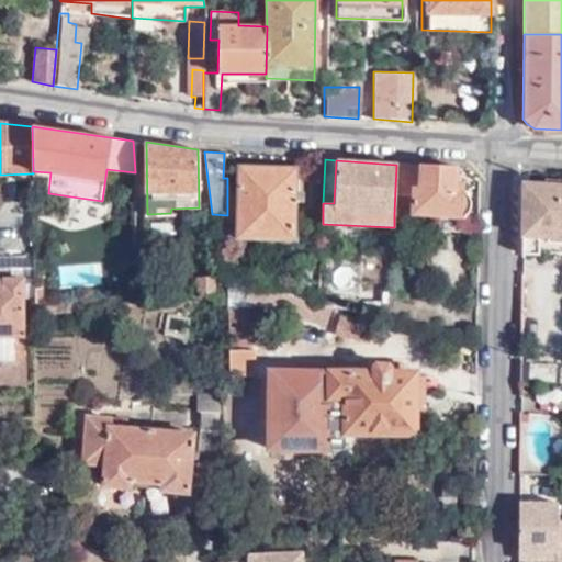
[(457,189),(457,168),(396,165),(394,214),(465,218),(467,190),(457,189)]
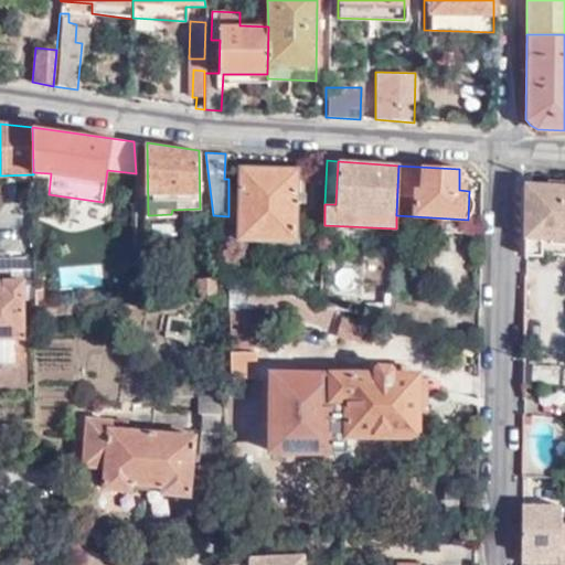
[(298,170),(240,167),(237,237),(295,241),(298,170)]
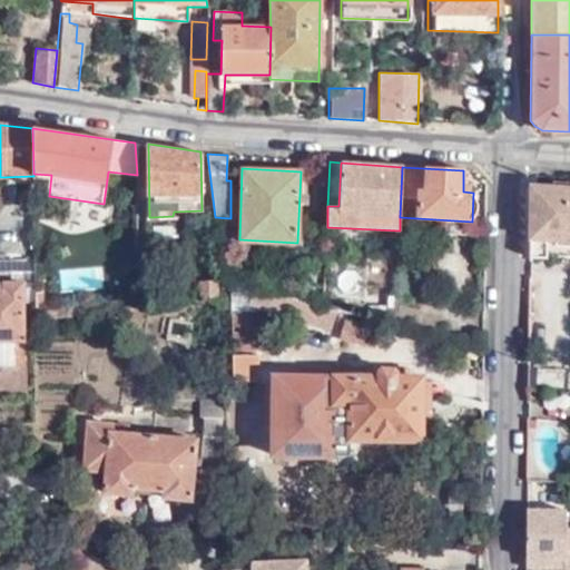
[(569,187),(531,185),(530,256),(546,256),(547,239),(569,241),(569,187)]
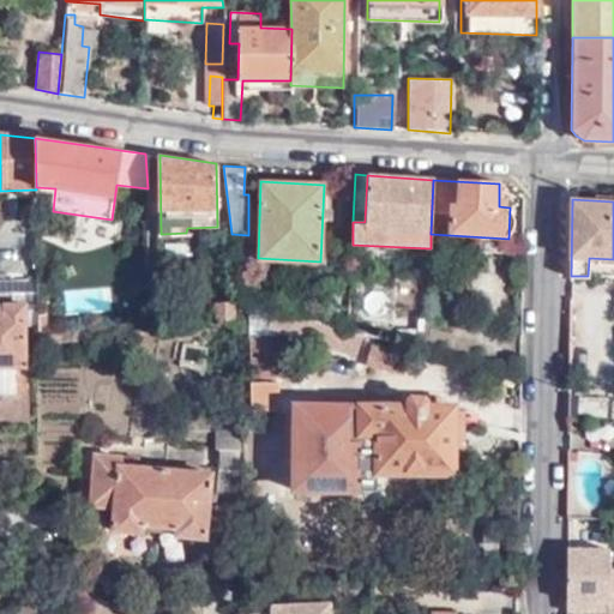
[(0,295),(37,295),(37,280),(0,280),(0,295)]
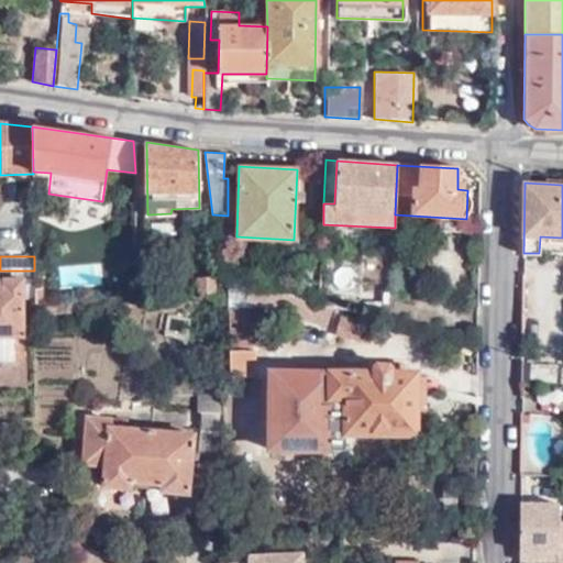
[(195,296),(221,296),(219,277),(195,277),(195,296)]
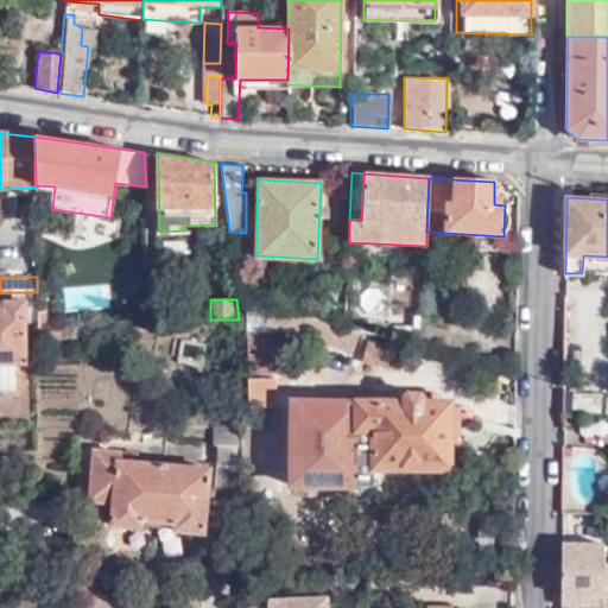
[(0,392),(14,393),(14,390),(14,365),(26,366),(25,302),(0,301),(0,392)]
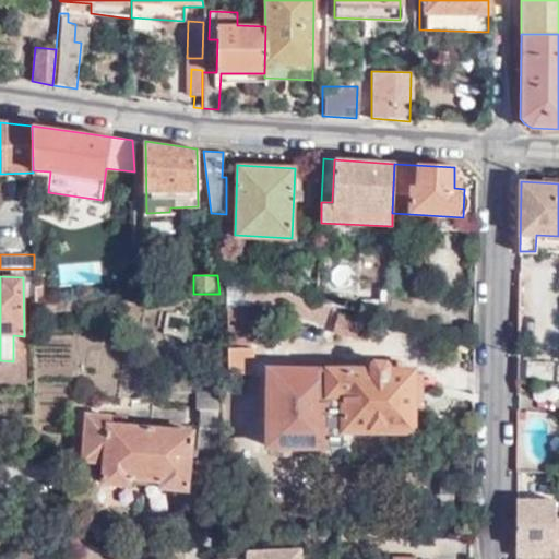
[(224,308),(227,346),(249,344),(246,306),(224,308)]
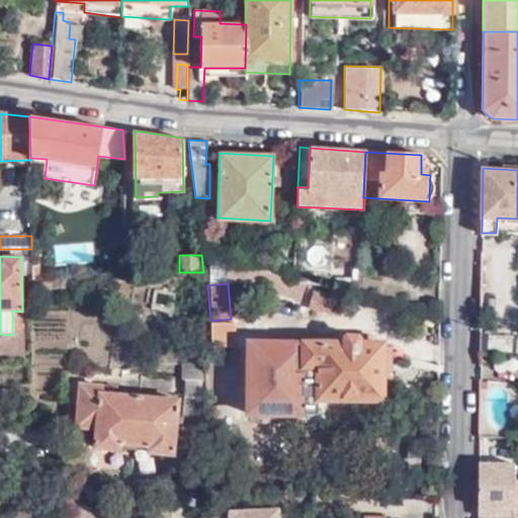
[(414,314),(439,321),(439,316),(430,313),(431,310),(418,306),(414,314)]
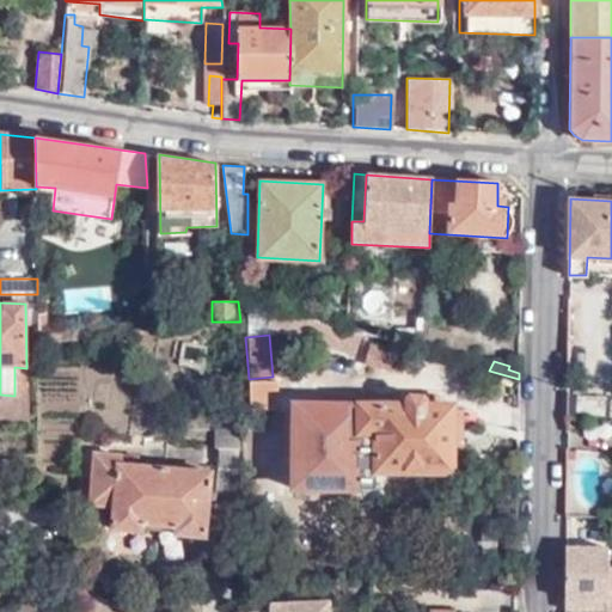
[(14,367),(14,392),(26,391),(26,368),(14,367)]
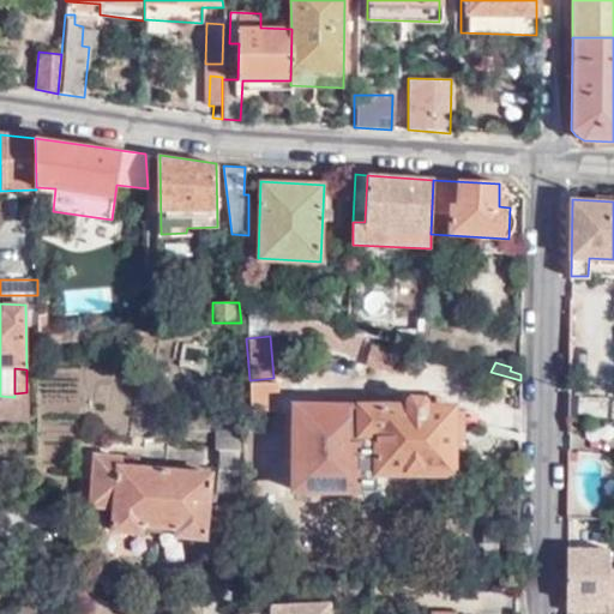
[(277,413),(277,383),(247,384),(247,414),(277,413)]
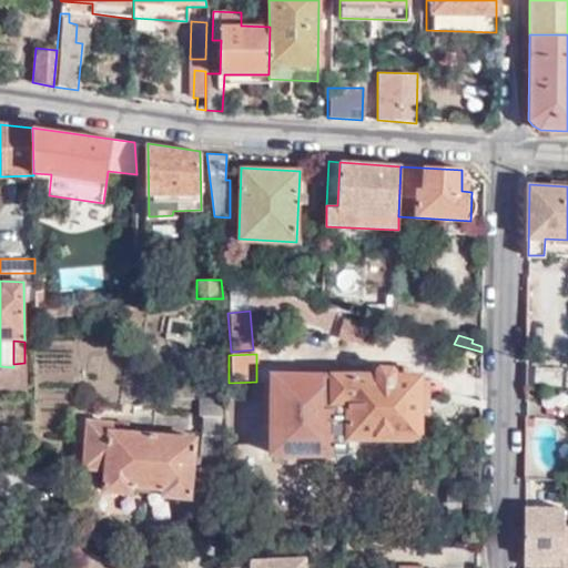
[(567,366),(526,364),(525,381),(567,383),(567,366)]
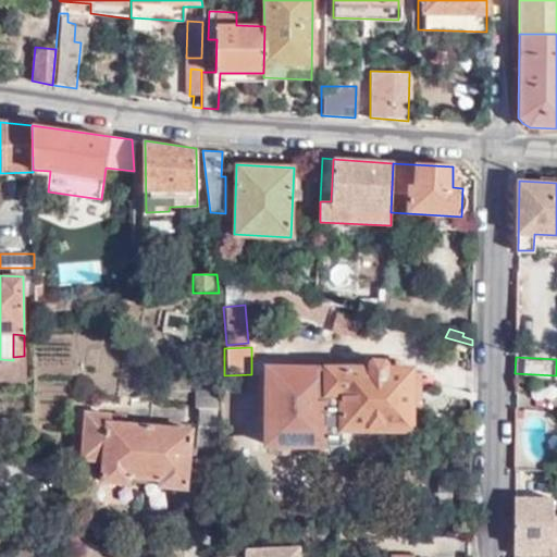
[(386,370),(386,361),(374,361),(374,370),(330,368),(329,415),(345,413),(344,428),(411,430),(411,406),(412,371),(399,371),(386,370)]
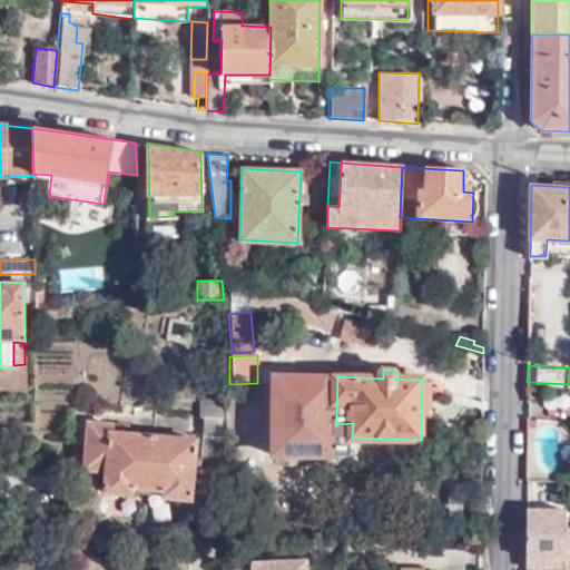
[(409,370),(395,370),(395,379),(409,380),(409,370)]
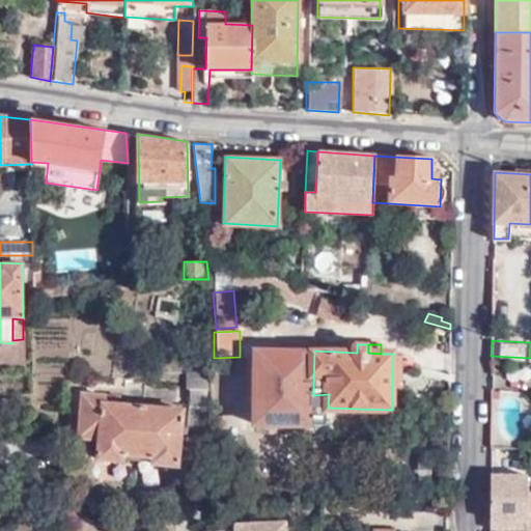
[(393,354),(392,387),(400,387),(401,354),(393,354)]
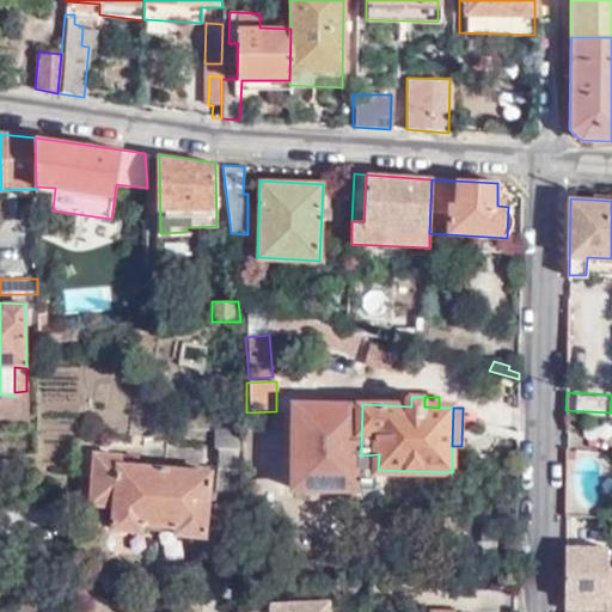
[(220,466),(243,469),(243,433),(216,432),(216,447),(220,448),(220,466)]
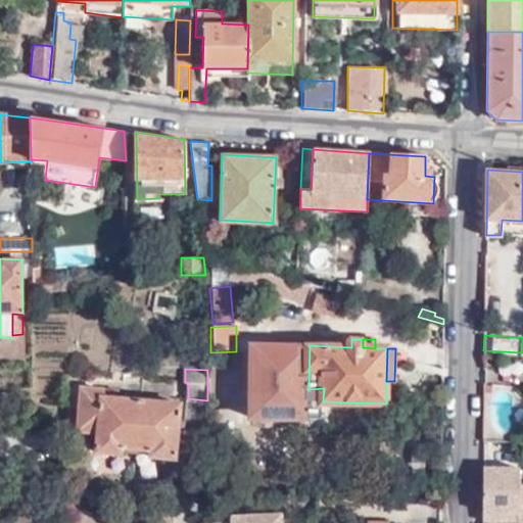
[(123,448),(134,449),(140,399),(119,397),(103,395),(103,389),(82,386),(79,418),(100,420),(99,432),(96,453),(123,456),(123,448)]
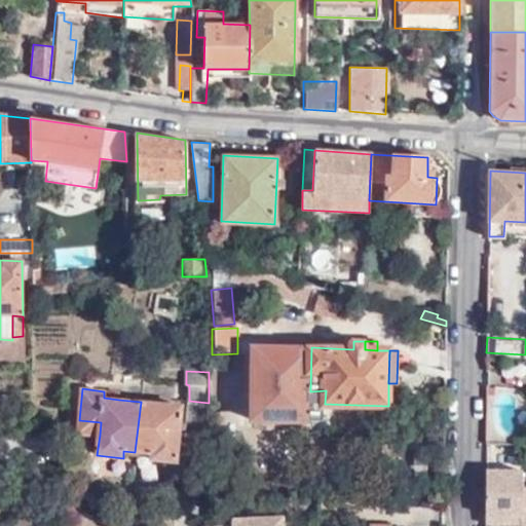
[(104,398),(119,400),(120,391),(104,389),(104,391),(104,398)]
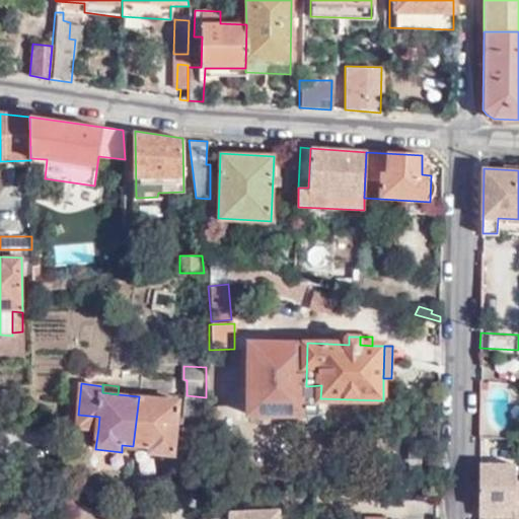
[(139,396),(133,446),(149,448),(149,454),(175,457),(180,400),(139,396)]
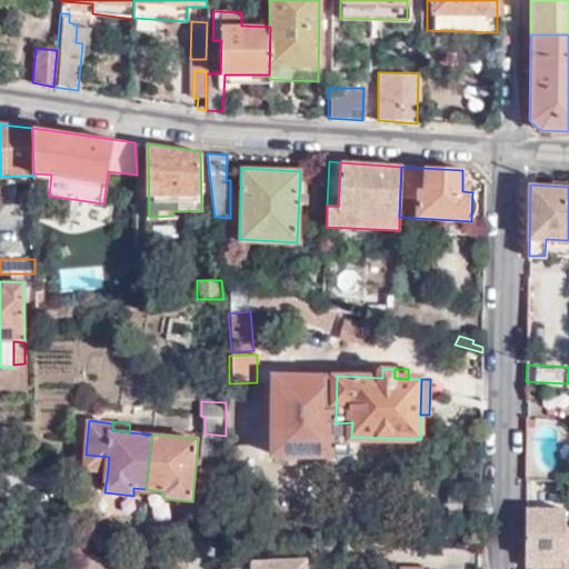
[(83,467),(108,470),(109,457),(86,455),(83,467)]
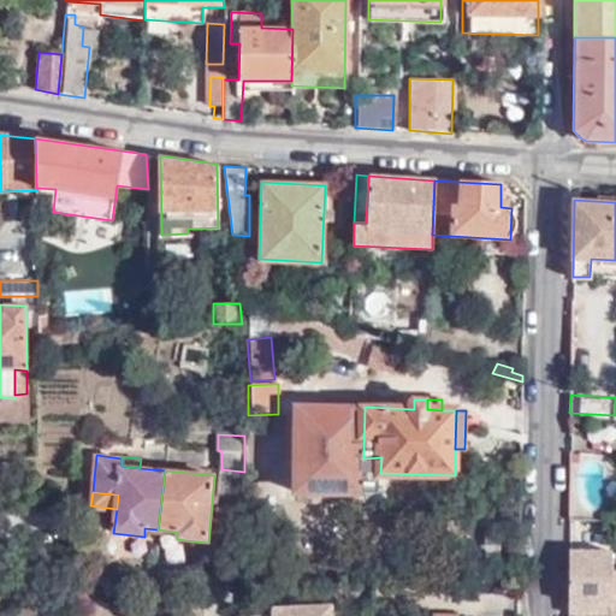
[(608,611),(615,611),(615,555),(598,554),(594,599),(610,600),(608,611)]
